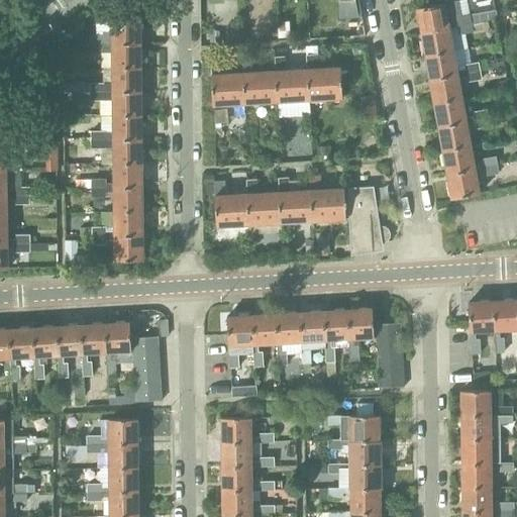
[(449,27),(445,2),(418,7),(423,32),(449,27)]
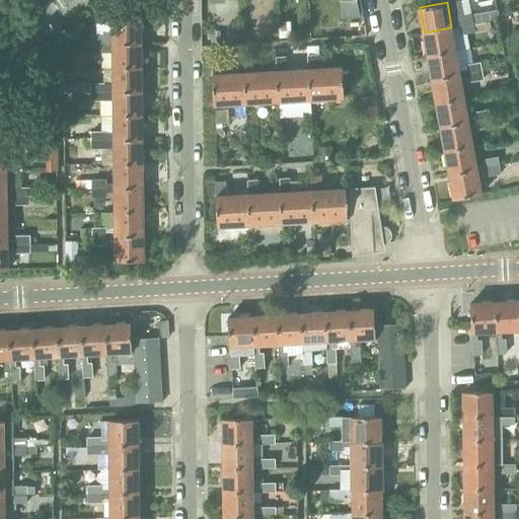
[(498,18),(496,11),(486,12),(472,15),(458,17),(459,25),(473,23),(484,21),(498,18)]
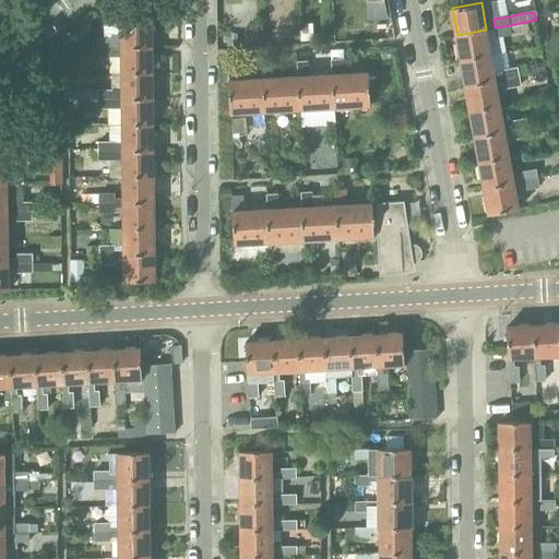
[(97,37),(97,47),(152,46),(152,20),(121,20),(121,35),(111,35),(111,37),(97,37)]
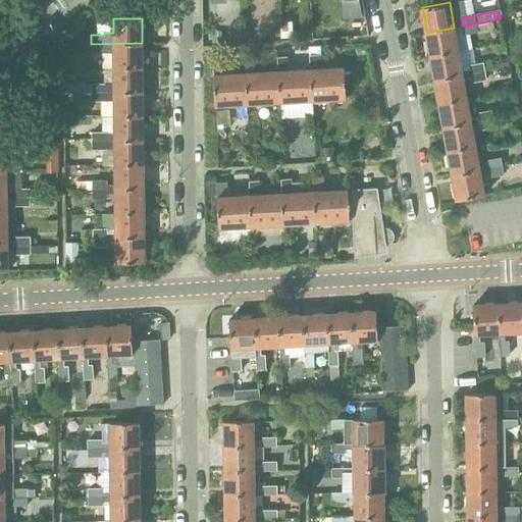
[(292,21),(280,21),(281,38),(294,38),(292,21)]
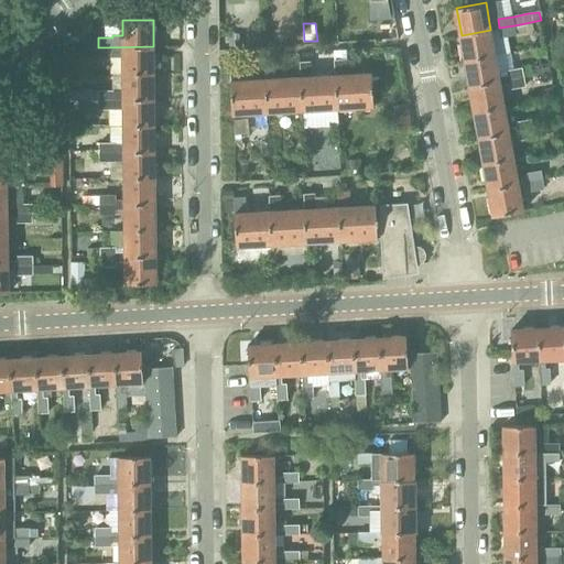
[(499,28),(500,36),(501,36),(516,34),(527,32),(525,23),(514,25),(499,28)]
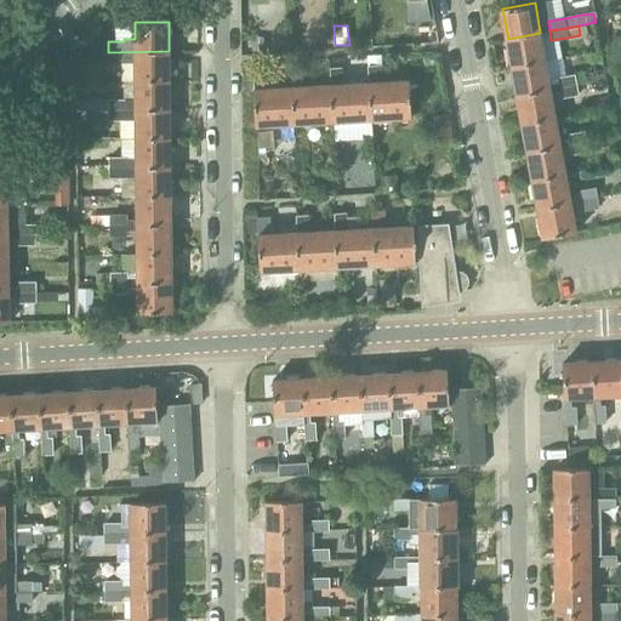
[(513,67),(546,61),(540,33),(508,39),(513,67)]
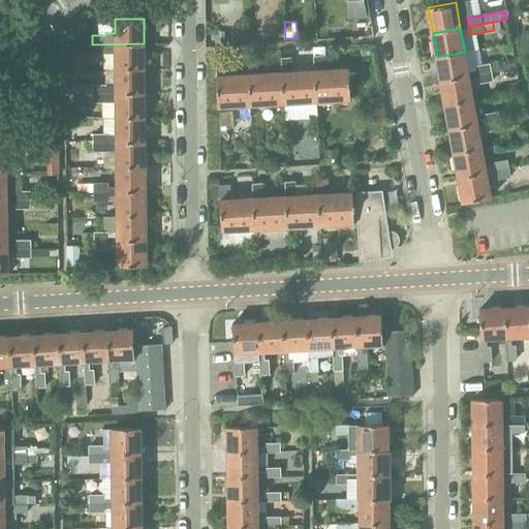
[(215,42),(225,43),(225,32),(216,31),(215,42)]
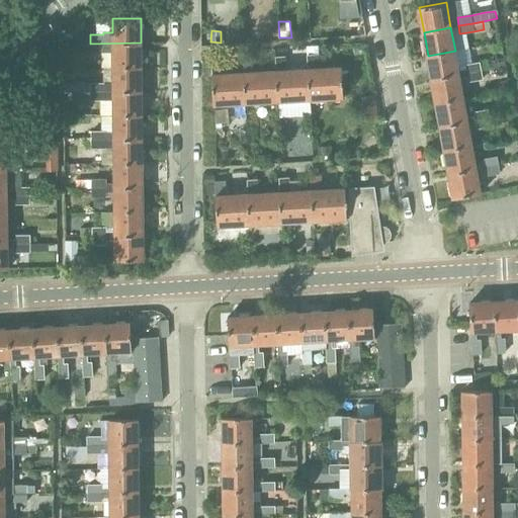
[(141,67),(141,42),(90,44),(79,44),(79,53),(101,53),(101,68),(113,68),(141,67)]
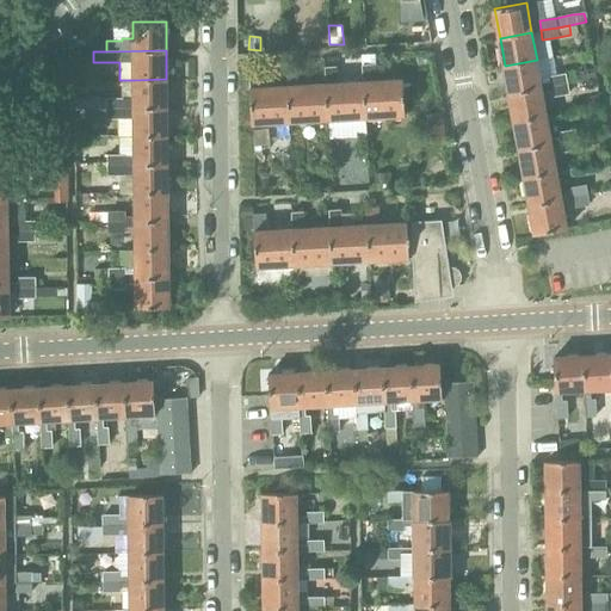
[(542,88),(537,60),(505,66),(510,94),(542,88)]
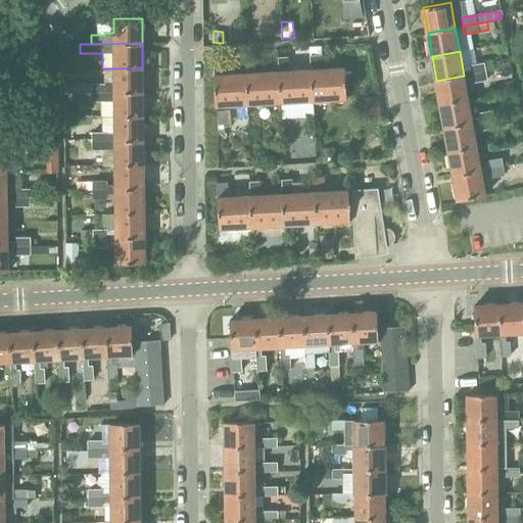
[(311,55),(312,69),(314,101),(346,99),(344,67),(320,69),(320,56),(321,56),(321,55),(311,55)]
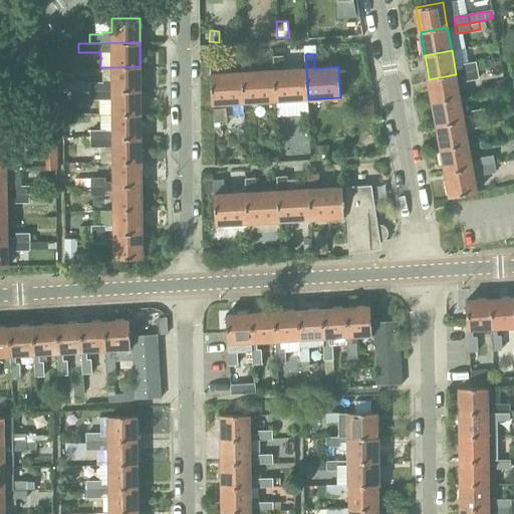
[(308,99),(306,68),(283,69),(282,57),(283,57),(283,55),(274,56),(274,70),(276,100),(308,99)]
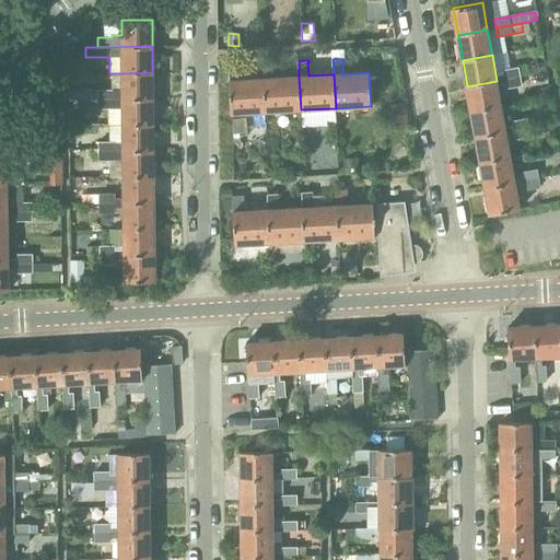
[(301,109),(299,77),(273,78),(272,65),(275,65),(275,62),(264,63),(265,79),(266,112),(301,109)]
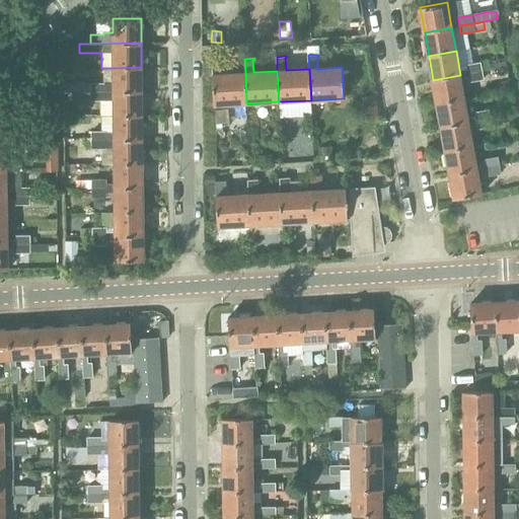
[(466,66),(468,74),(482,72),(506,67),(504,59),(466,66)]
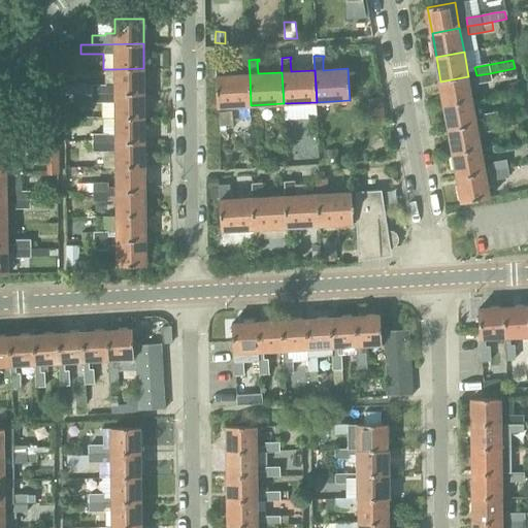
[(251,105),(250,74),(226,75),(225,63),(226,62),(226,61),(216,62),(217,75),(216,75),(218,107),(251,105)]
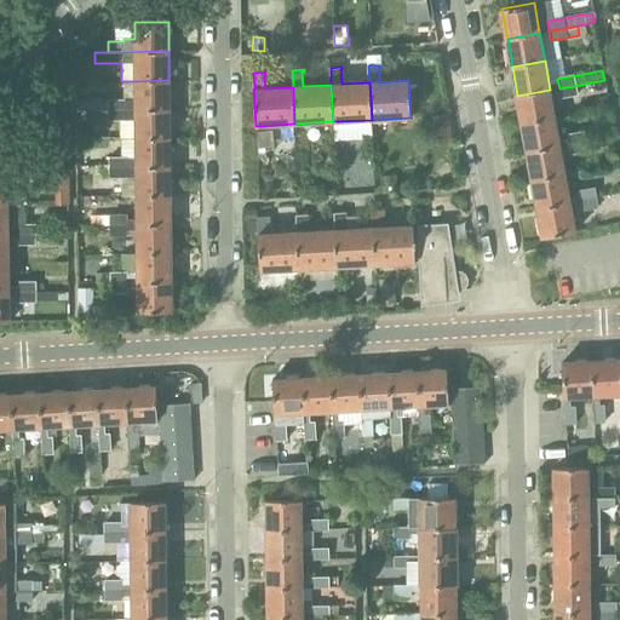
[(108,99),(109,109),(168,109),(168,80),(136,81),(136,105),(125,105),(125,99),(108,99)]
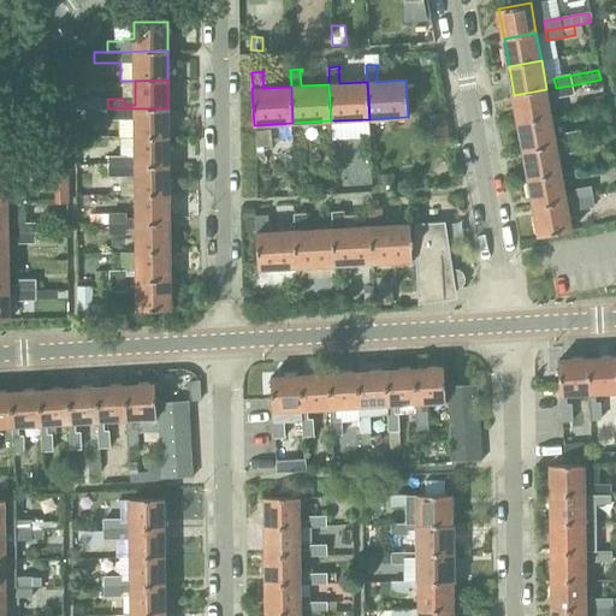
[(574,94),(572,86),(556,88),(557,98),(574,94)]
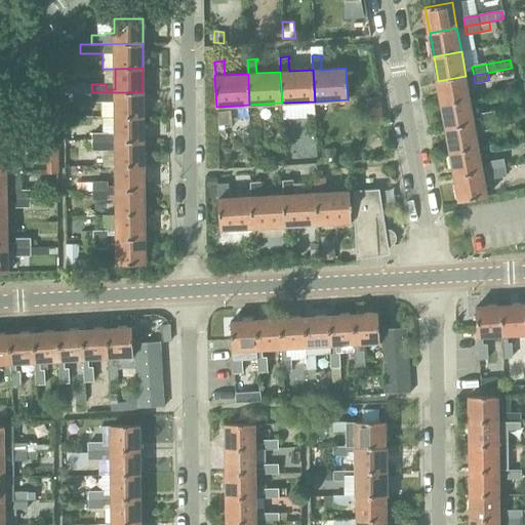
[(466,76),(438,81),(442,105),(470,99),(466,76)]
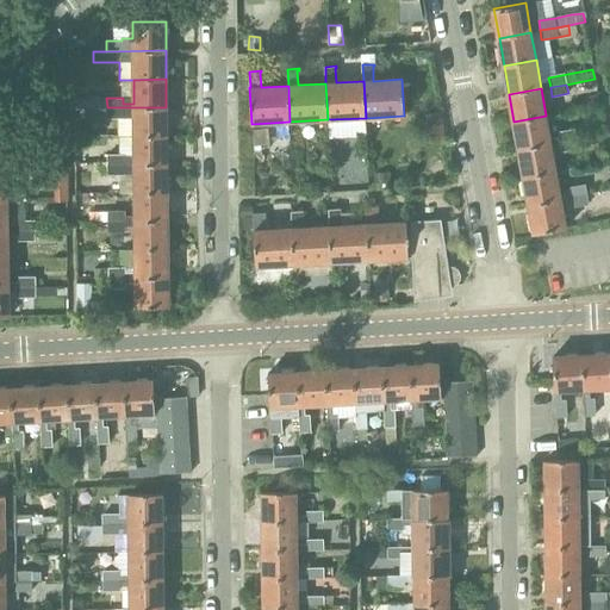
[(107,109),(107,107),(106,98),(106,97),(97,98),(97,109),(107,109)]
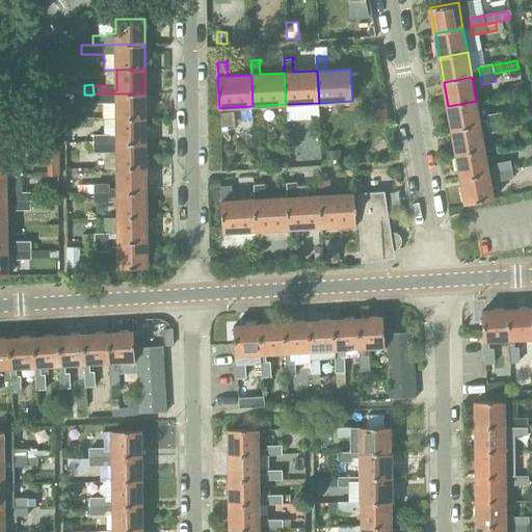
[(145,118),(144,94),(94,94),(94,95),(94,103),(107,103),(107,98),(116,98),(116,118),(145,118)]
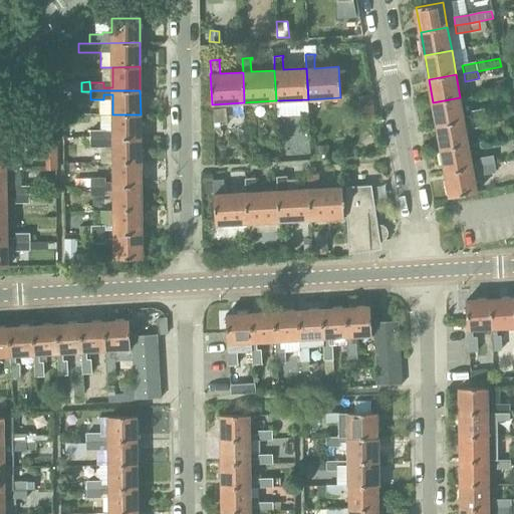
[(373,106),(371,94),(359,97),(361,108),(373,106)]
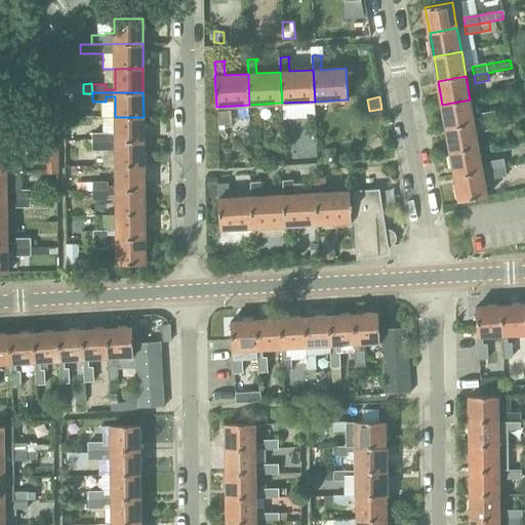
[(447,129),(474,124),(474,123),(470,99),(442,105),(447,129)]
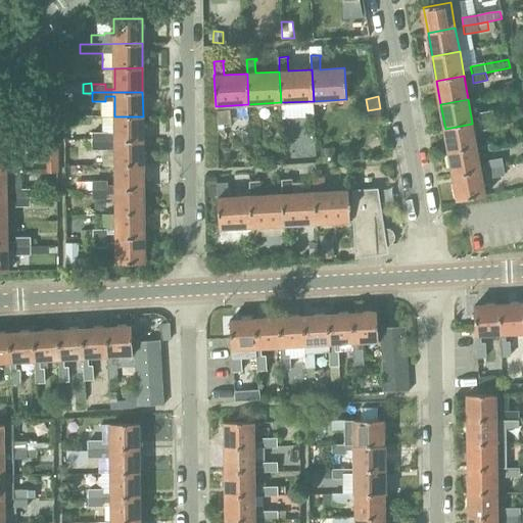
[(479,113),(480,122),(494,120),(492,111),(479,113)]
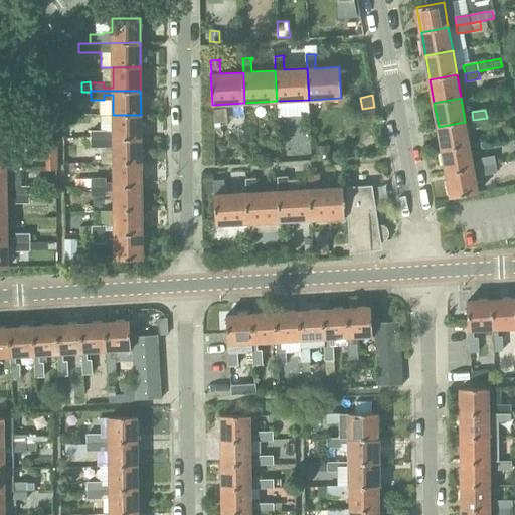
[(91,131),(91,139),(141,139),(141,115),(113,115),(114,135),(104,135),(104,131),(91,131)]
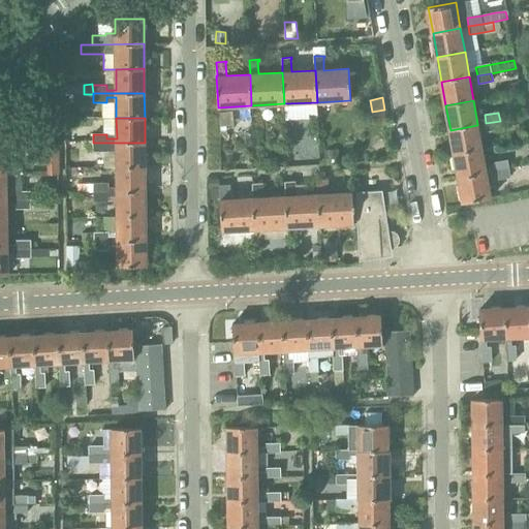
[(501,129),(500,121),(486,123),(488,131),(501,129)]
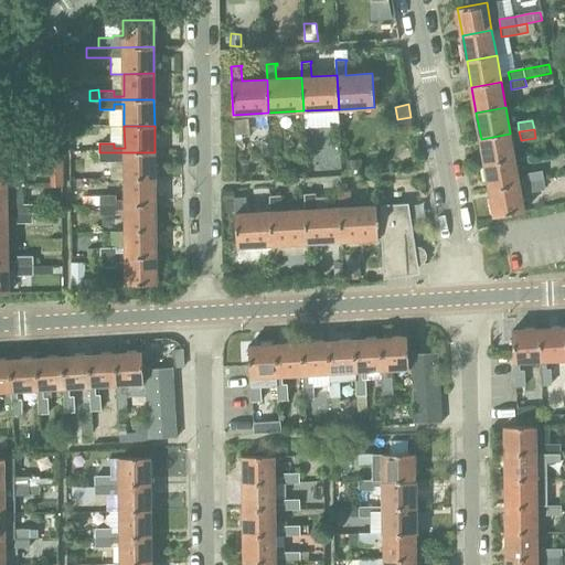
[(0,134),(0,160),(32,160),(32,156),(32,151),(18,152),(18,148),(8,148),(8,134),(0,134)]
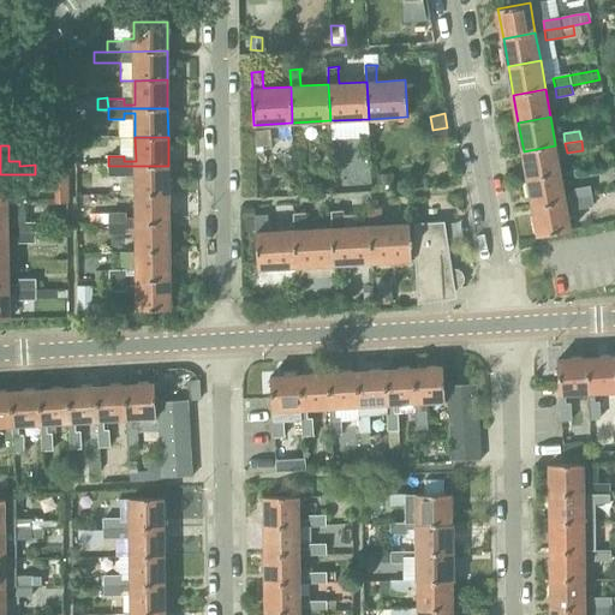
[(555,145),(524,151),(529,179),(561,173),(555,145)]
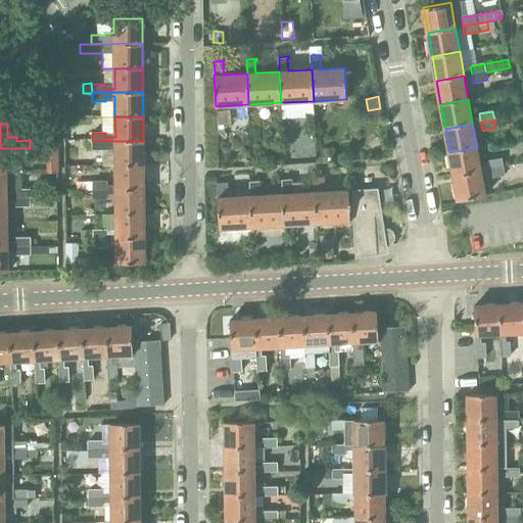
[(39,140),(30,140),(30,144),(30,148),(39,148),(39,140)]
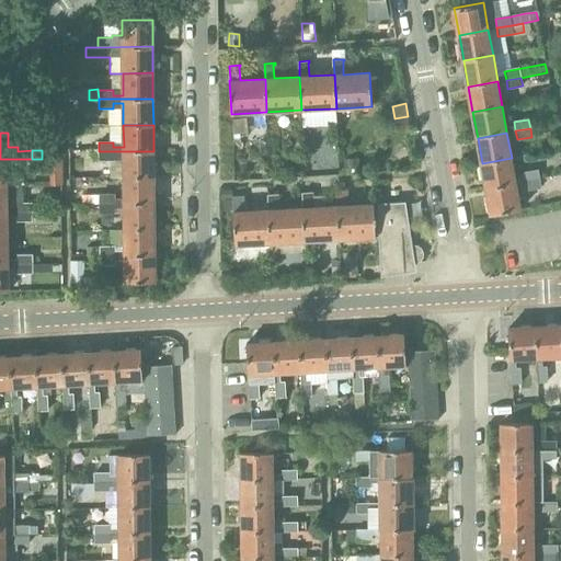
[(153,178),(153,151),(99,151),(99,160),(114,160),(114,155),(124,155),(124,178),(153,178)]
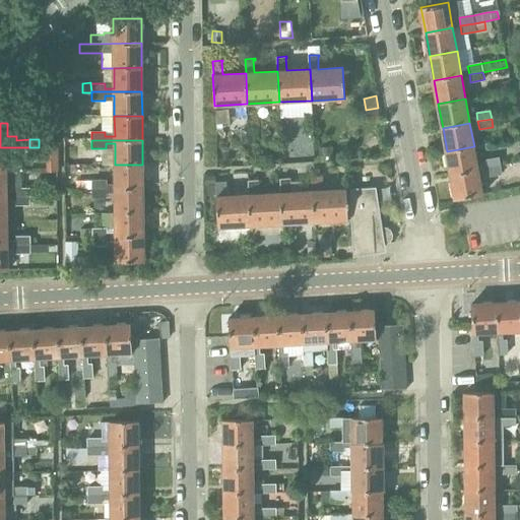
[(478,170),(474,146),(447,151),(451,175),(478,171),(478,170)]
